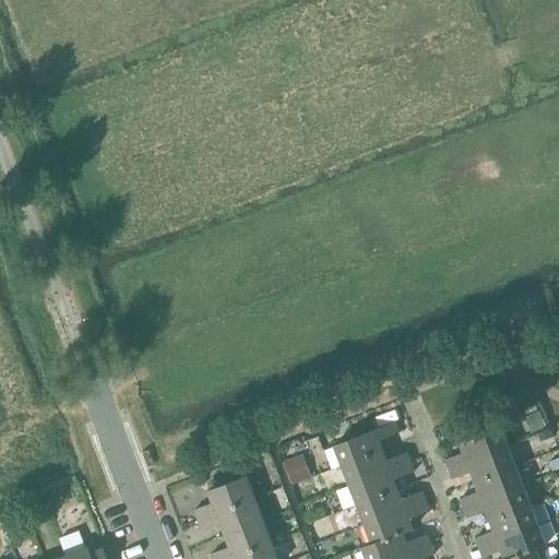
[(532,433),(546,428),(539,412),(525,417),(532,433)]
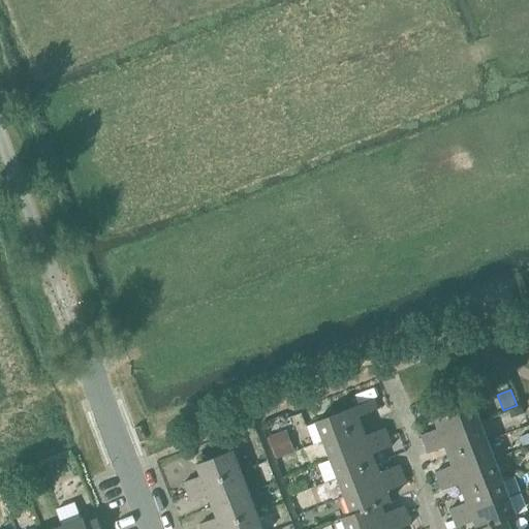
[(316,422),(323,440),(361,426),(358,417),(377,409),(374,399),(316,422)]
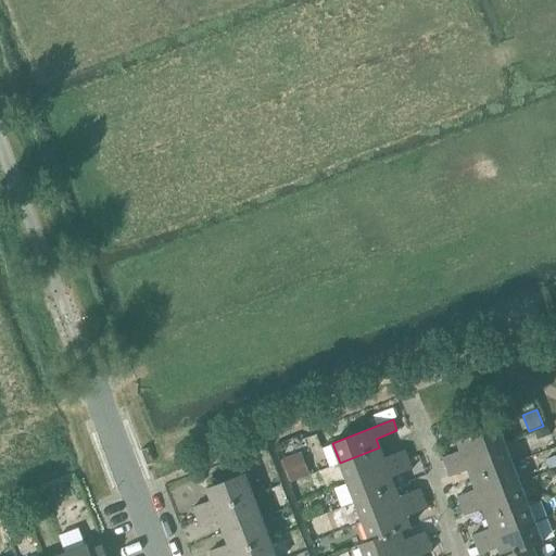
[(446,468),(505,444),(497,425),(456,440),(460,451),(442,457),(446,468)]
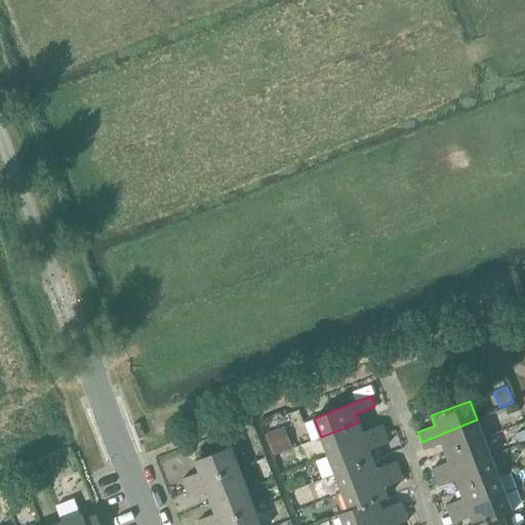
[(446,453),(484,438),(477,419),(421,442),(425,450),(442,443),(446,453)]
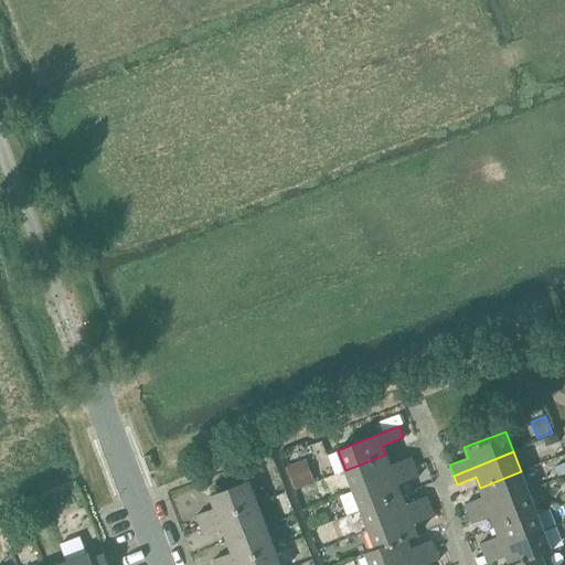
[(345,470),(354,491),(415,467),(411,457),(390,465),(385,455),(345,470)]
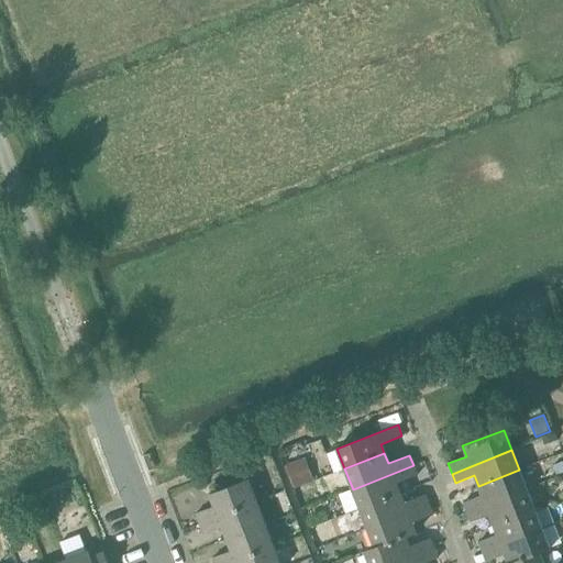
[(287,465),(296,488),(315,481),(307,459),(287,465)]
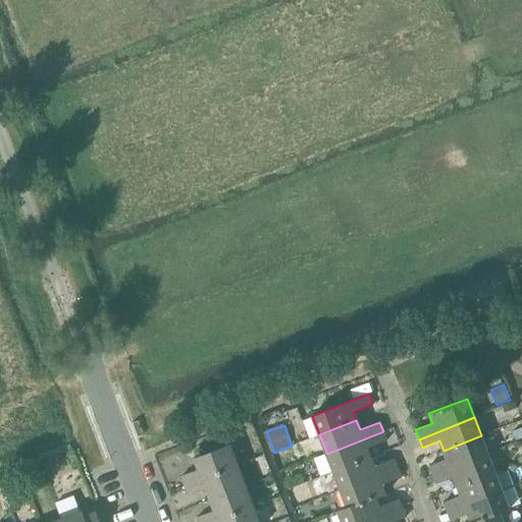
[(334,472),(371,458),(367,448),(386,440),(383,431),(327,454),(334,472)]
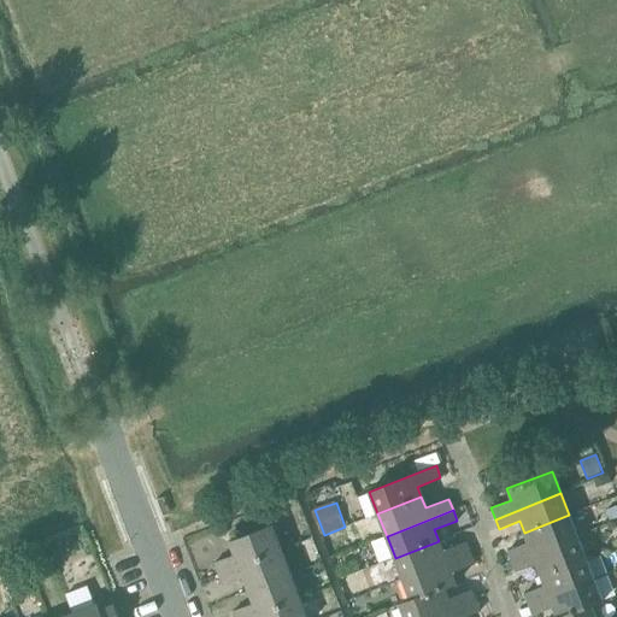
[(512,562),(577,536),(569,515),(524,533),(528,544),(507,551),(512,562)]
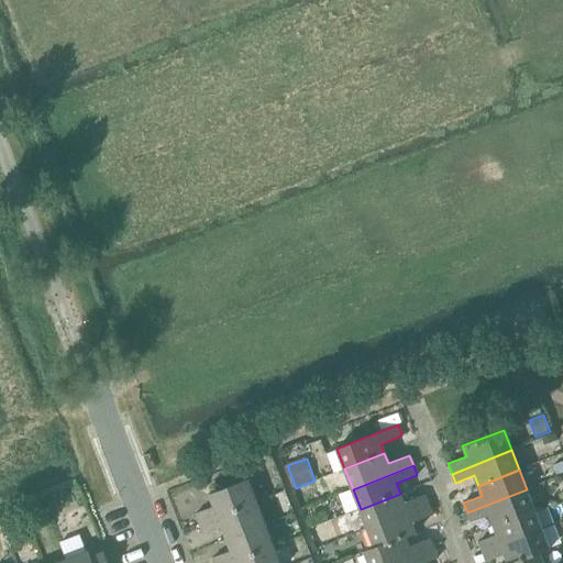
[(214,507),(197,515),(201,526),(263,501),(262,496),(255,499),(249,479),(210,495),(214,507)]
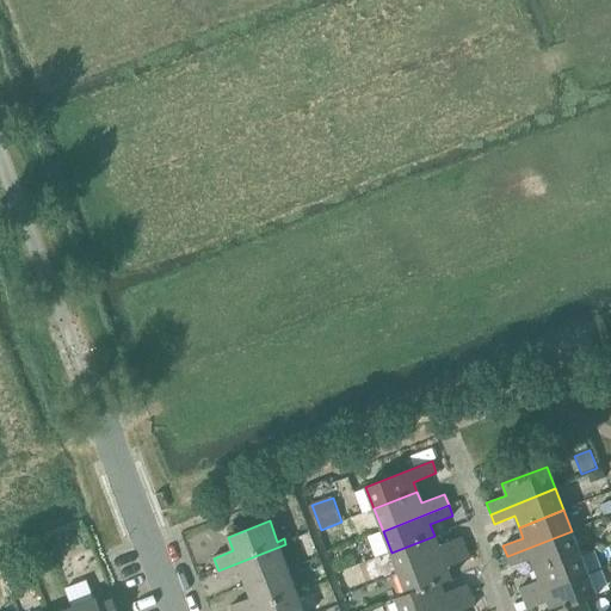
[(323,534),(321,538),(323,544),(328,547),(347,539),(343,525),(323,534)]
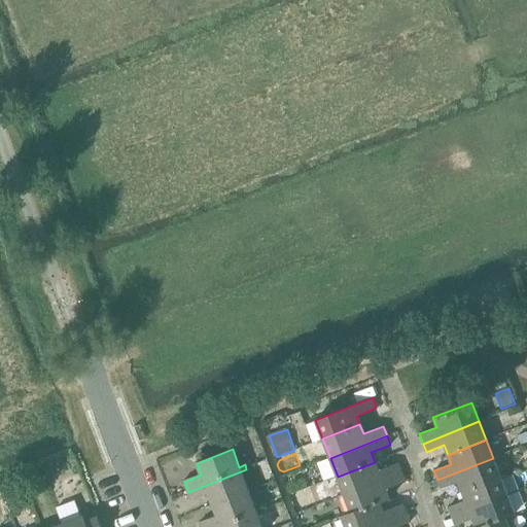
[(461,492),(500,477),(493,458),(437,480),(441,489),(458,482),(461,492)]
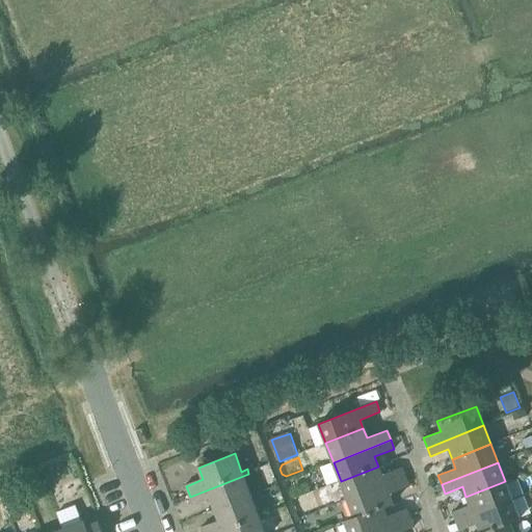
[(348,499),(405,477),(401,468),(381,475),(378,467),(341,481),(348,499)]
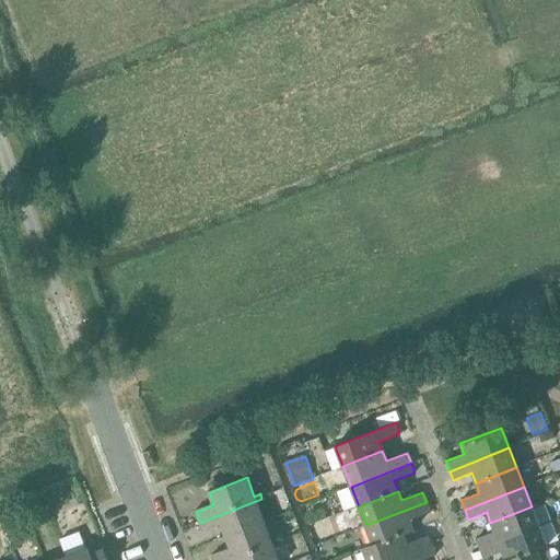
[(261,499),(200,523),(203,532),(221,525),(226,538),(265,523),(257,504),(264,502),(261,499)]
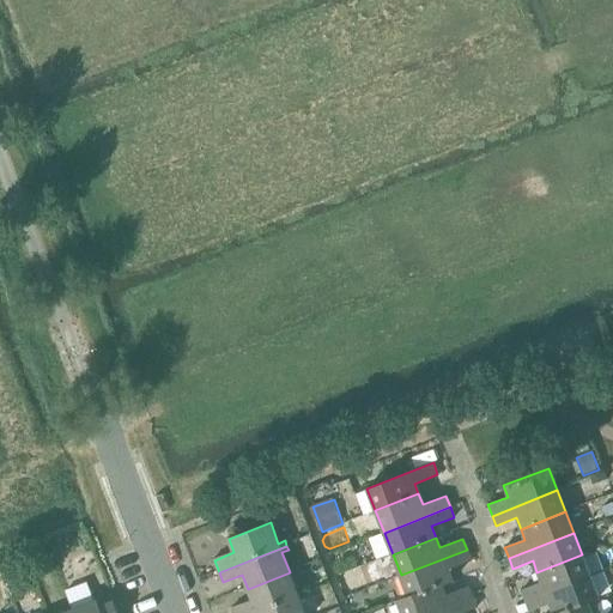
[(410,598),(442,584),(453,581),(448,569),(471,560),(467,550),(401,575),(410,598)]
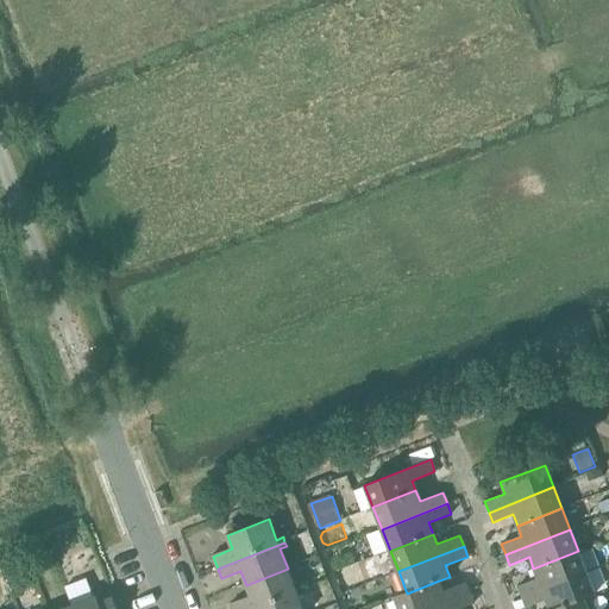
[(518,586),(522,597),(586,572),(578,551),(533,569),(538,579),(518,586)]
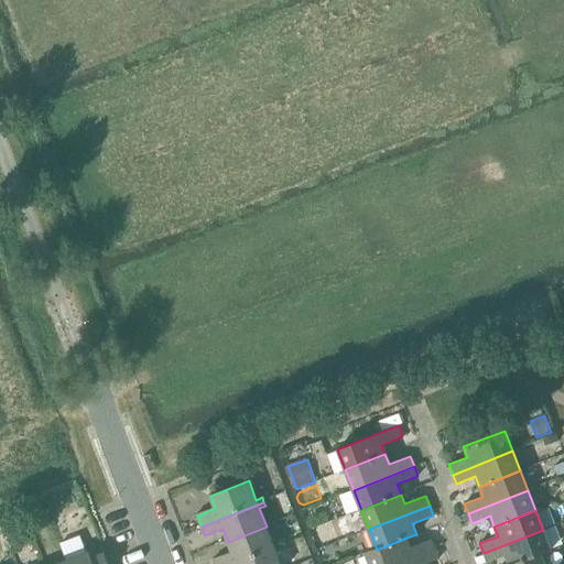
[(232,552),(214,560),(216,563),(234,563),(281,545),(280,541),(273,543),(267,527),(228,542),(232,552)]
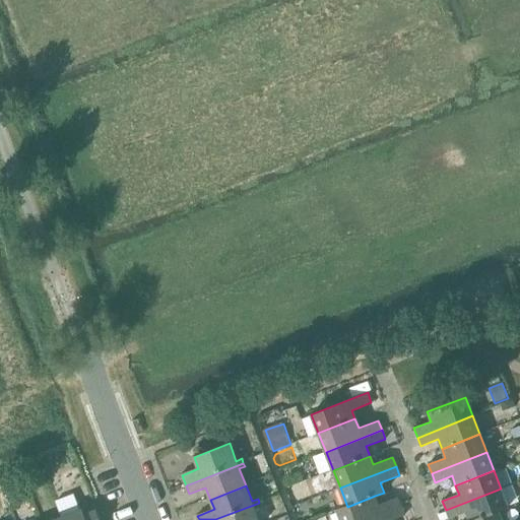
[(471,519),(508,507),(501,489),(446,510),(449,518),(466,512),(468,519),(471,519)]
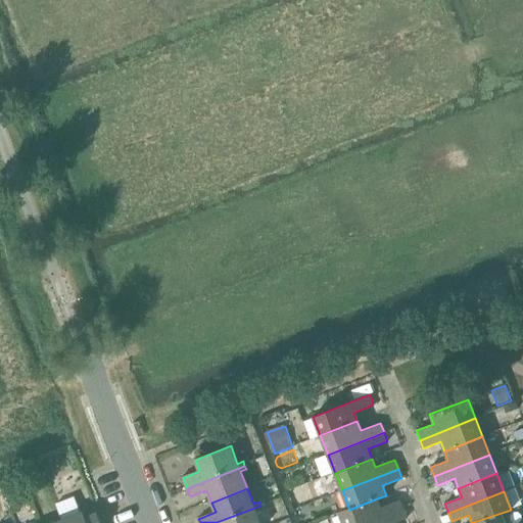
[(342,522),(369,522),(403,510),(400,502),(381,509),(377,498),(349,510),(339,514),(342,522)]
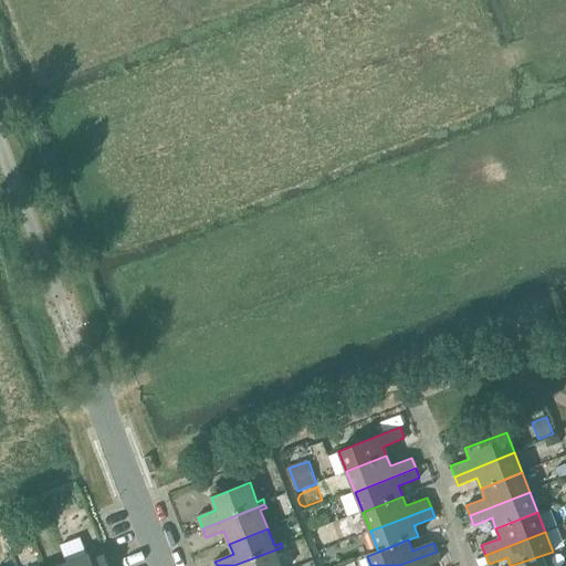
[(282,547),(234,565),(282,565),(278,553),(283,551),(282,547)]
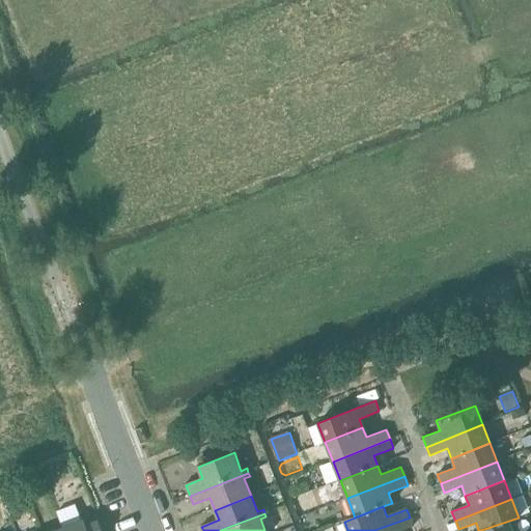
[(85,521),(63,528),(64,530),(103,530),(96,515),(85,521)]
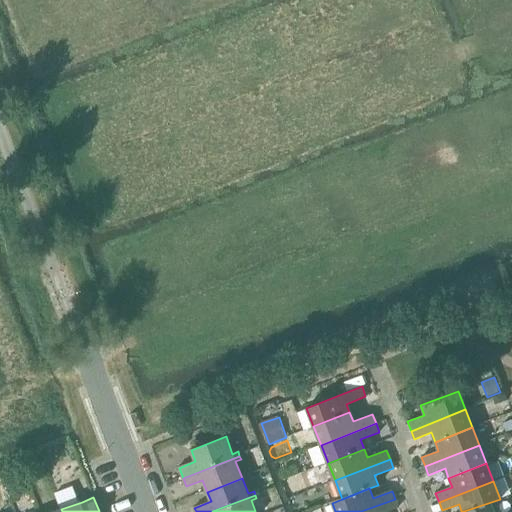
[(388,511),(399,508),(395,499),(361,511),(388,511)]
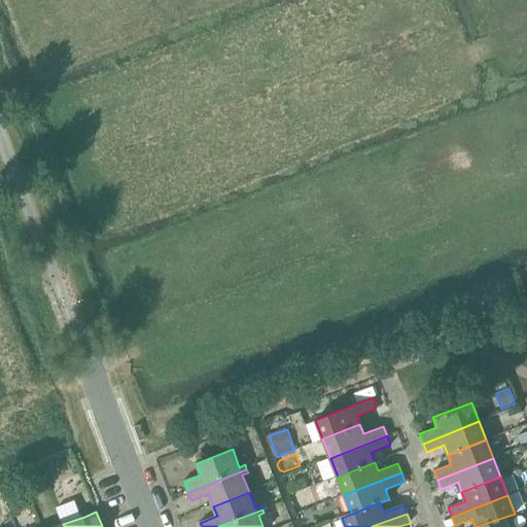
[(508,526),(505,518),(515,514),(478,526),(508,526)]
